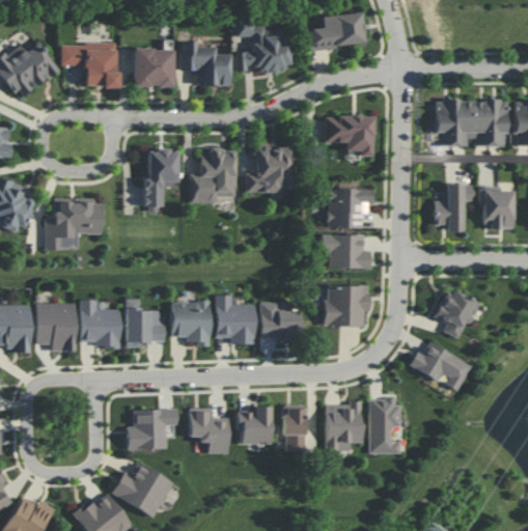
[(323,16),(324,27),(306,29),(308,49),(366,45),(364,12),(323,16)]
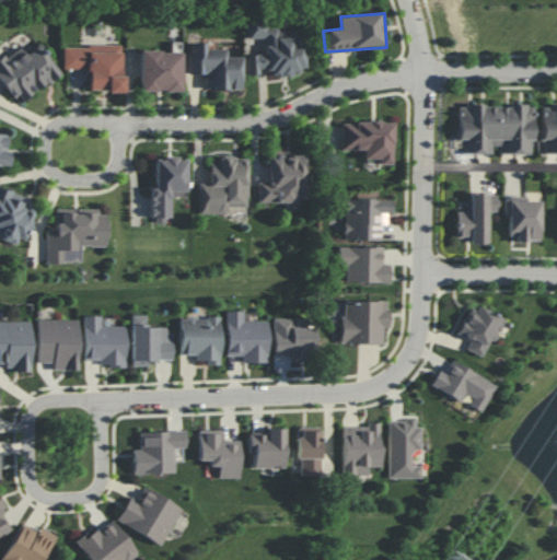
[(308,72),(304,30),(279,32),(278,22),(250,23),(251,39),(267,38),(268,54),(248,55),(250,76),(262,74),(260,69),(270,68),(270,76),(308,72)]
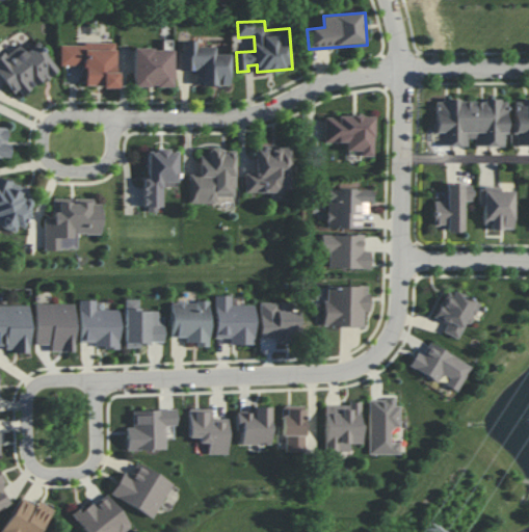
[(232,54),(216,54),(216,47),(197,47),(197,41),(182,41),(182,70),(200,70),(200,85),(232,85),(232,54)]
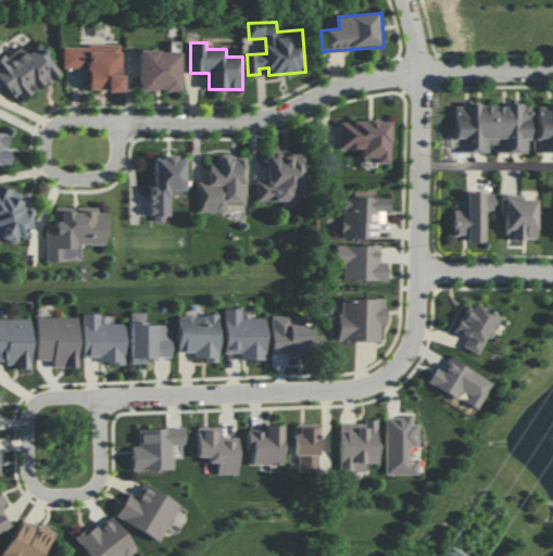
[(0,74),(22,103),(61,74),(39,46),(29,53),(22,45),(0,61),(0,74)]
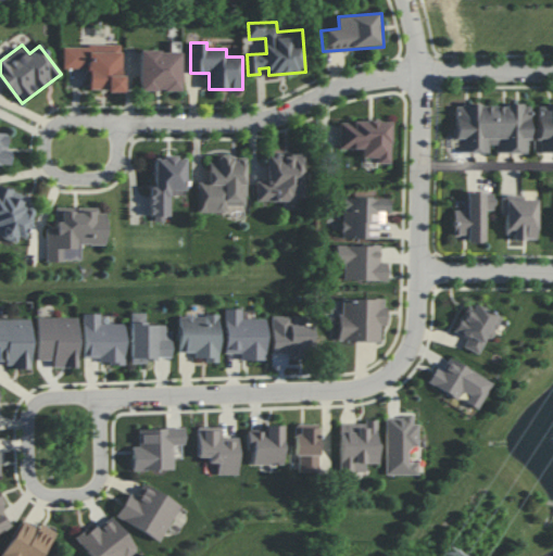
[(90,91),(124,90),(123,45),(65,46),(65,68),(90,68),(90,91)]
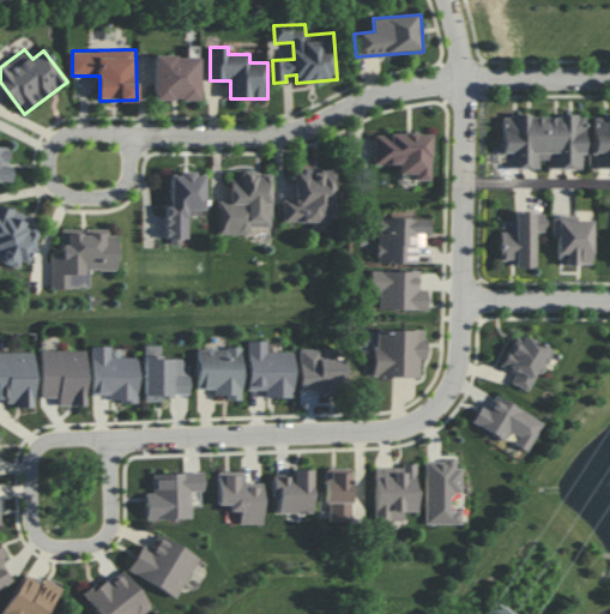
[(201,101),(201,56),(157,55),(156,100),(201,101)]
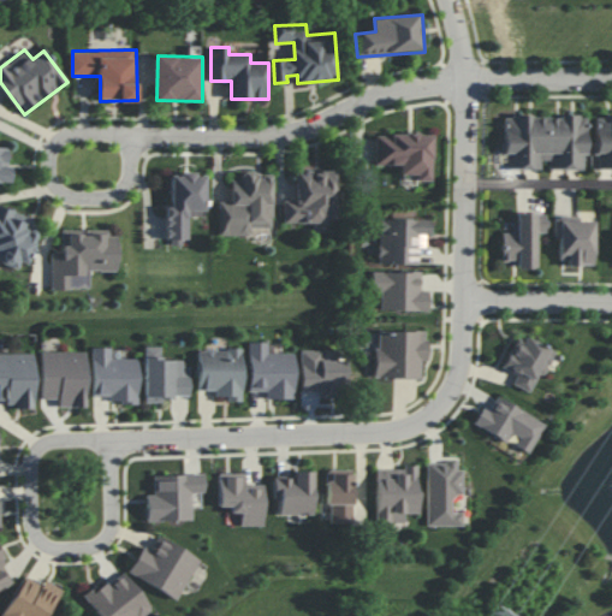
[(589,169),(588,116),(507,117),(507,169),(545,169),(545,160),(552,160),(552,170),(589,169)]
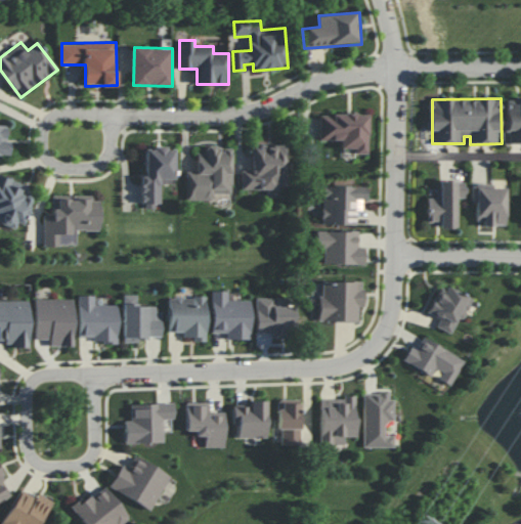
[(520,98),(510,98),(510,143),(520,143),(520,98)]
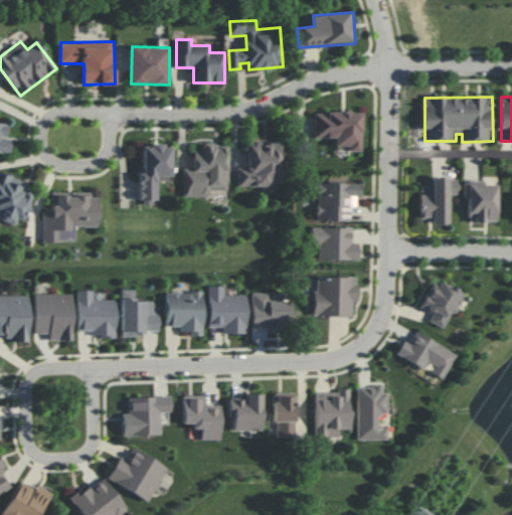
[(316,137),(336,138),(336,146),(350,146),(350,151),(363,151),(363,112),(316,112),(316,137)]
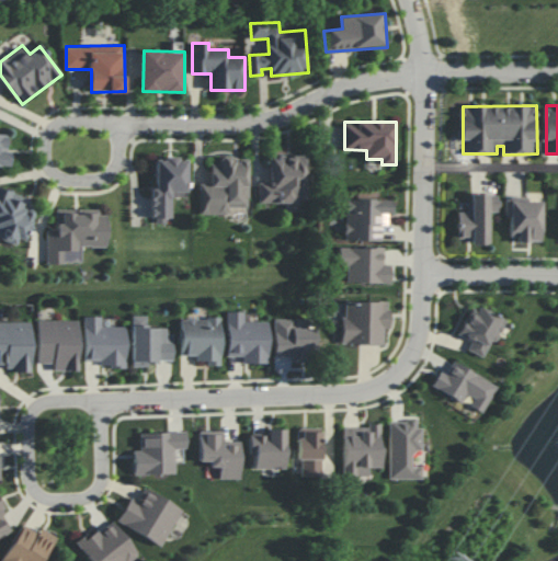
[(0,167),(11,168),(12,134),(0,133),(0,167)]
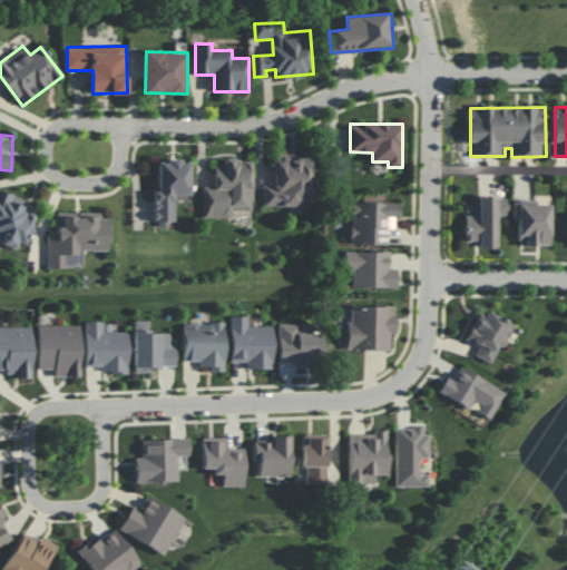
[(265,206),(313,205),(312,157),(275,158),(275,185),(264,185),(265,206)]
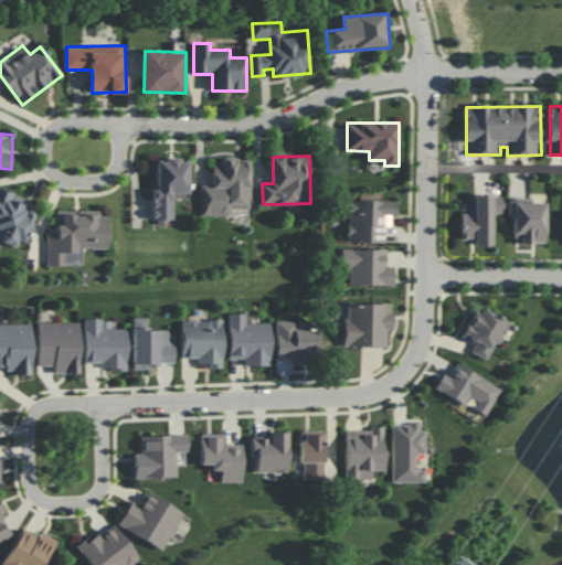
[(191,159),(159,159),(159,190),(155,190),(155,223),(175,223),(175,198),(191,199),(191,159)]
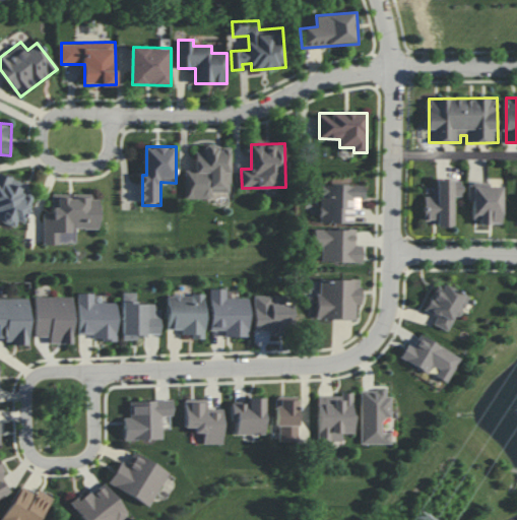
[(187,199),(213,199),(212,192),(233,192),(232,146),(205,146),(205,151),(197,151),(197,170),(187,170),(187,199)]
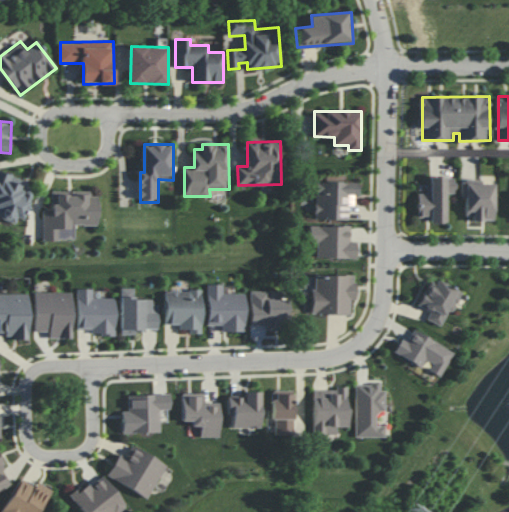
[(0,216),(24,224),(38,184),(0,170),(0,216)]
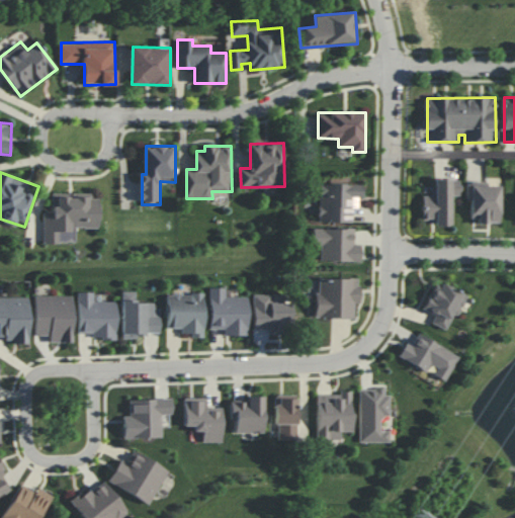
[(452,226),(453,195),(461,195),(461,179),(436,178),(436,195),(425,195),(424,220),(437,220),(436,225),(452,226)]
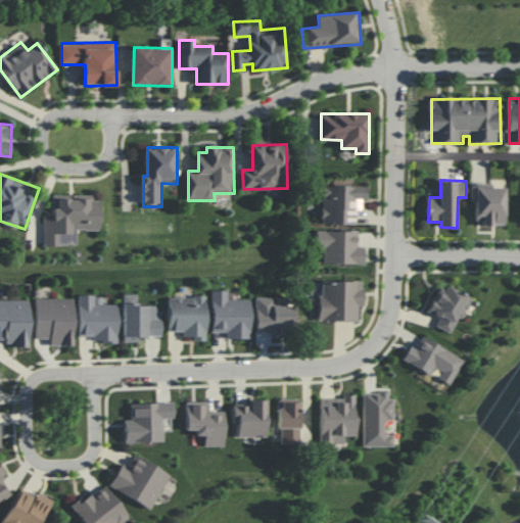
[(506,226),(507,188),(493,187),(493,184),(473,184),(473,203),(477,203),(477,220),(484,220),(484,225),(506,226)]
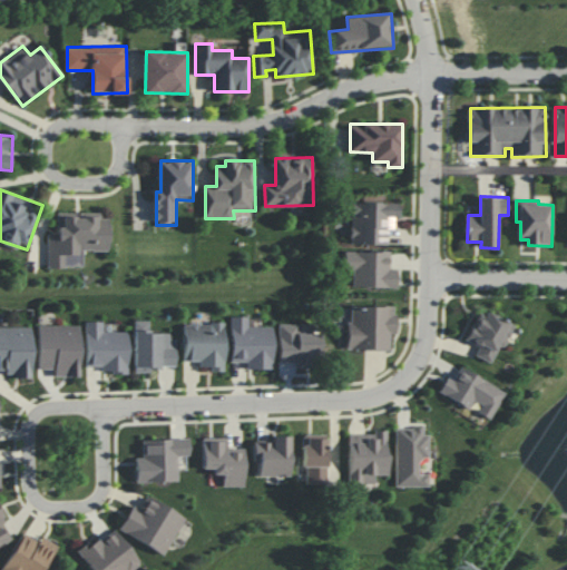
[(389,245),(390,228),(399,228),(399,203),(354,202),(352,244),(389,245)]
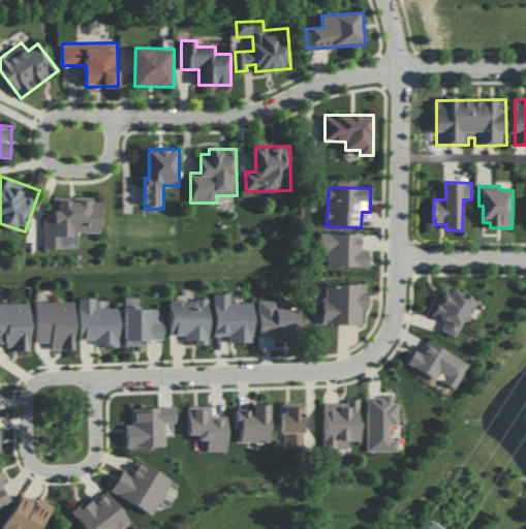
[(47,248),(79,248),(79,232),(103,232),(102,197),(55,198),(55,216),(45,216),(47,248)]
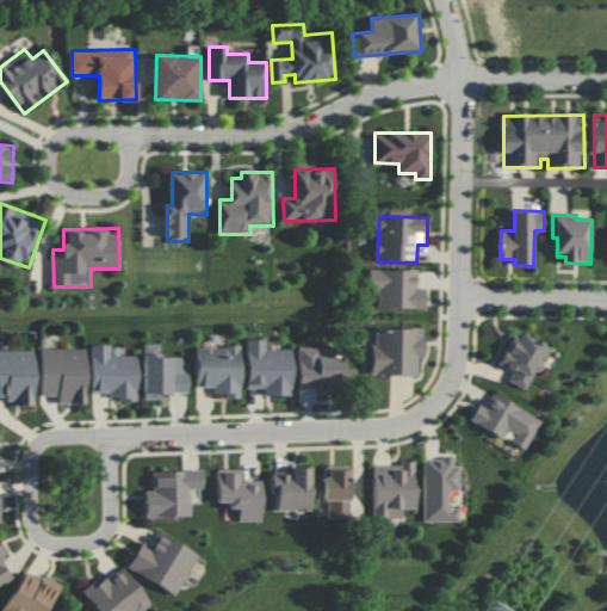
[(420,270),(371,269),(370,290),(381,290),(379,307),(428,308),(428,289),(420,288),(420,270)]
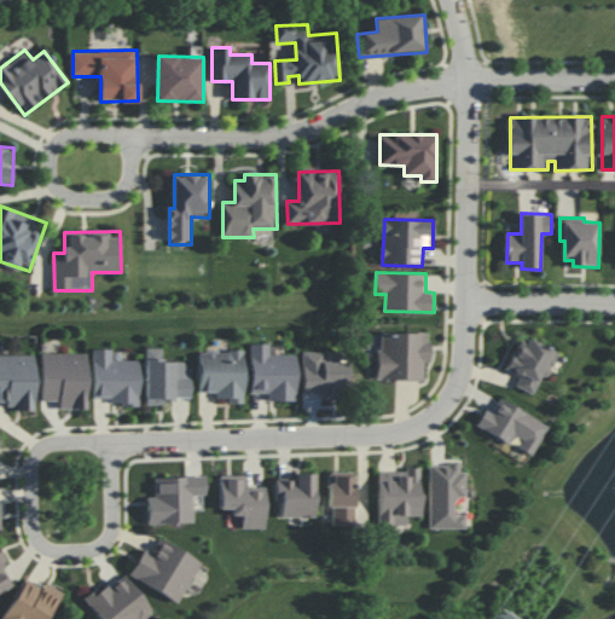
[(379,379),(425,381),(427,363),(431,363),(433,334),(381,331),(379,379)]
